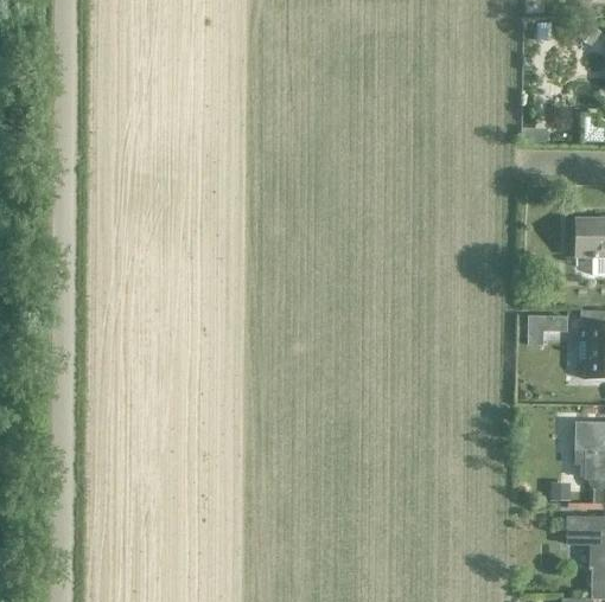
[(587,23),(577,36),(590,46),(599,32),(587,23)]
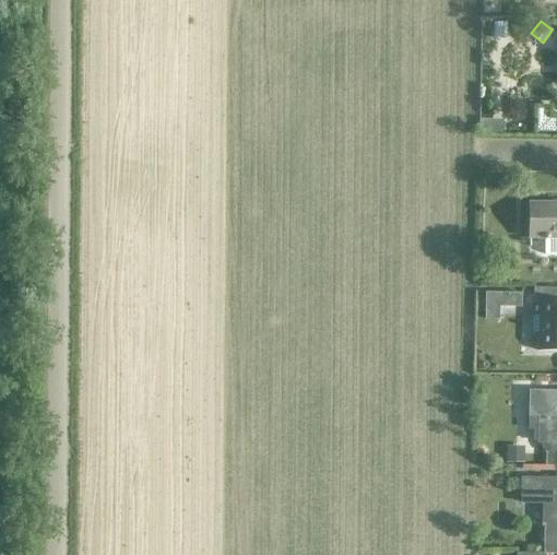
[(549,106),(537,106),(536,130),(556,130),(556,115),(549,115),(549,106)]
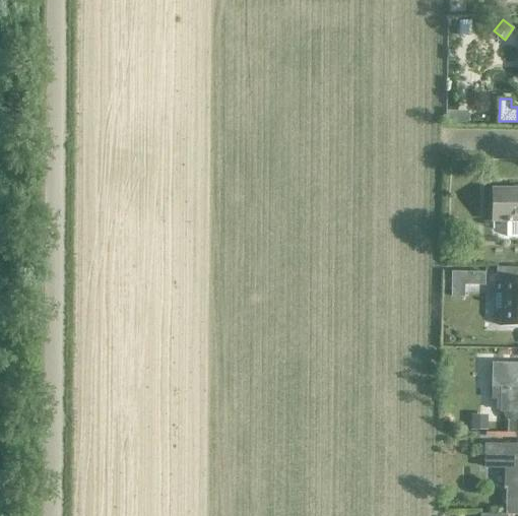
[(469,109),(446,109),(446,121),(469,122),(469,109)]
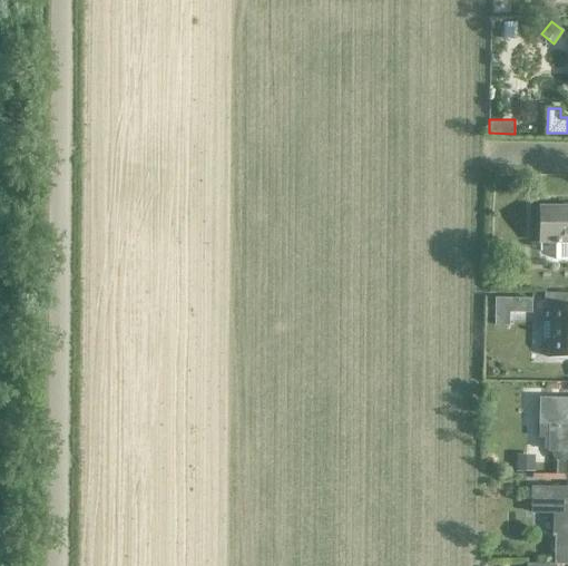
[(567,205),(540,206),(540,238),(556,238),(556,255),(567,255),(567,205)]
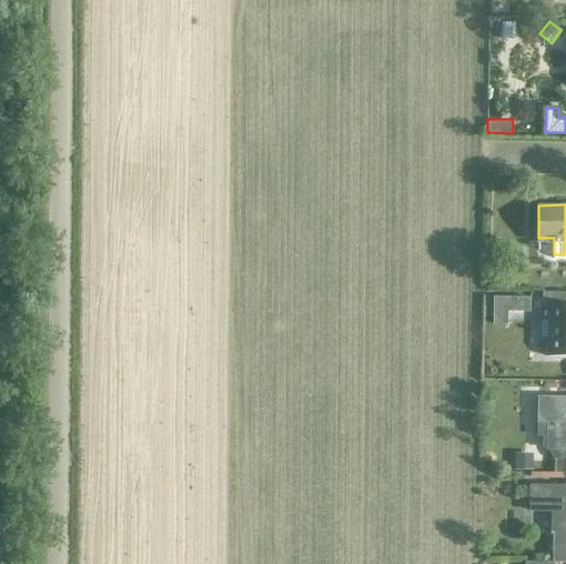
[(565,290),(542,290),(541,335),(547,335),(547,354),(565,354),(565,290)]
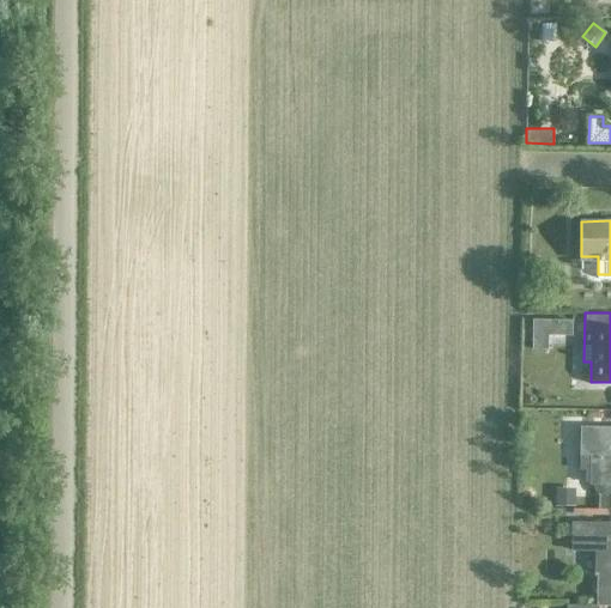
[(610,426),(581,426),(580,467),(587,468),(587,481),(594,481),(594,488),(598,493),(610,494),(610,426)]
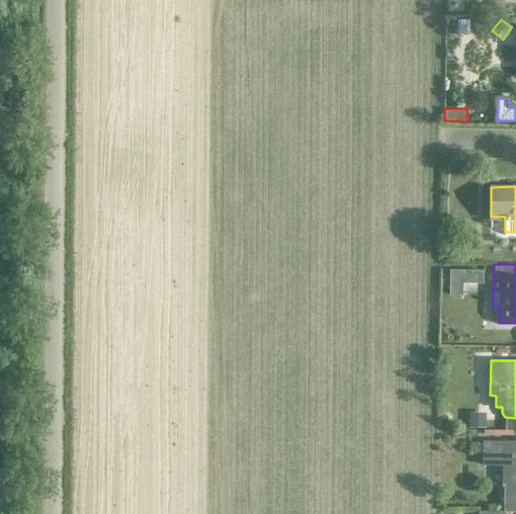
[(485,410),(470,410),(470,425),(486,425),(485,410)]
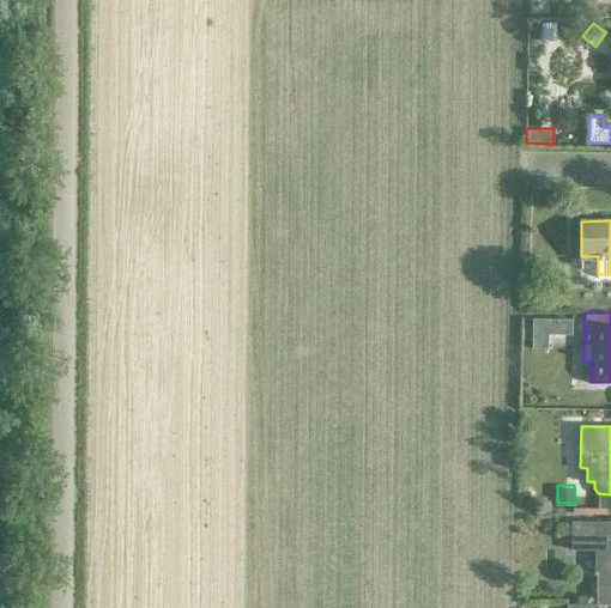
[(572,522),(572,547),(596,548),(596,575),(598,575),(597,589),(597,603),(598,603),(610,603),(610,508),(609,508),(609,523),(572,522)]
